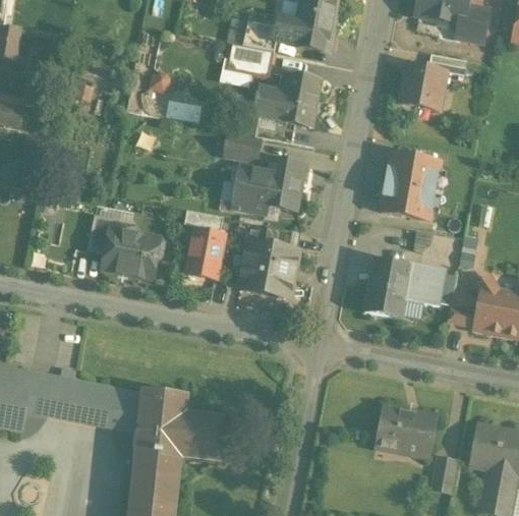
[(302,0),(299,21),(282,17),(280,29),(248,22),(244,47),(275,52),(275,54),(278,40),(296,43),(295,47),(331,53),(337,18),(335,18),(338,0),(302,0)]
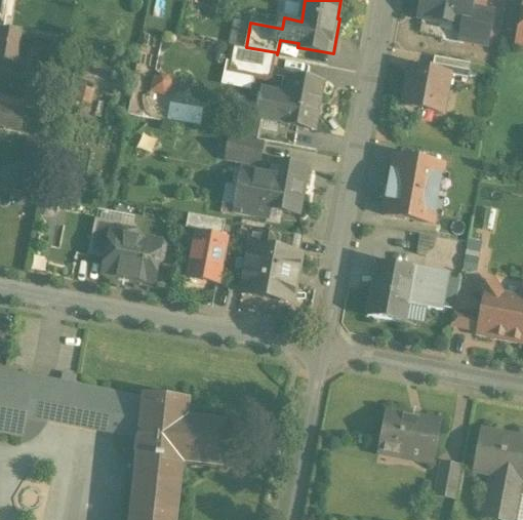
[(424,0),(421,16),(445,21),(445,26),(465,29),(467,30),(471,8),(472,0),(424,0)]
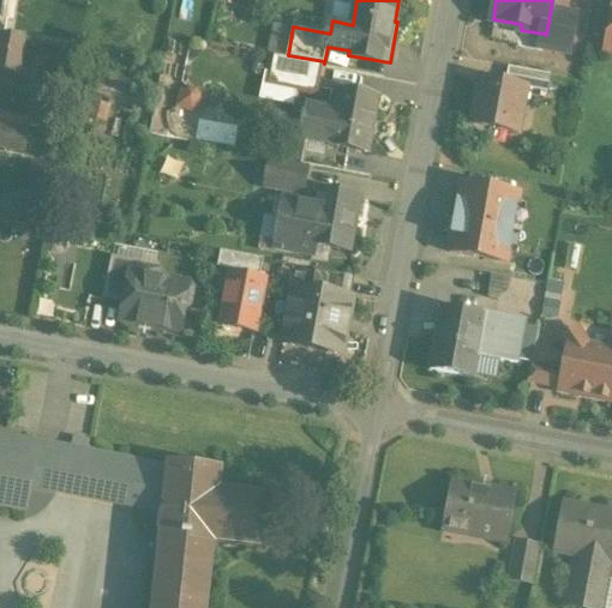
[(576,13),(551,10),(546,35),(544,34),(541,46),(569,52),(576,13)]
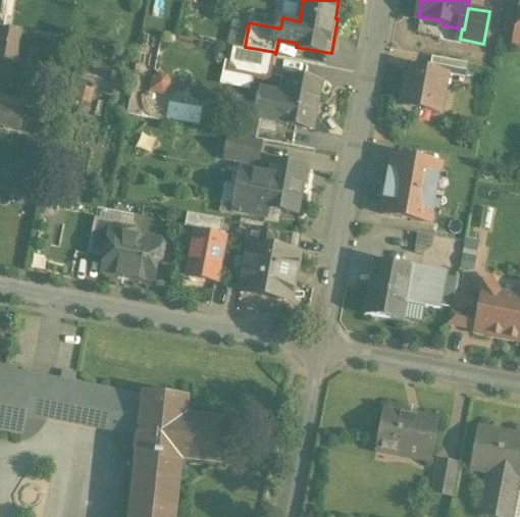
[(21,31),(1,28),(0,31),(0,58),(16,62),(21,31)]
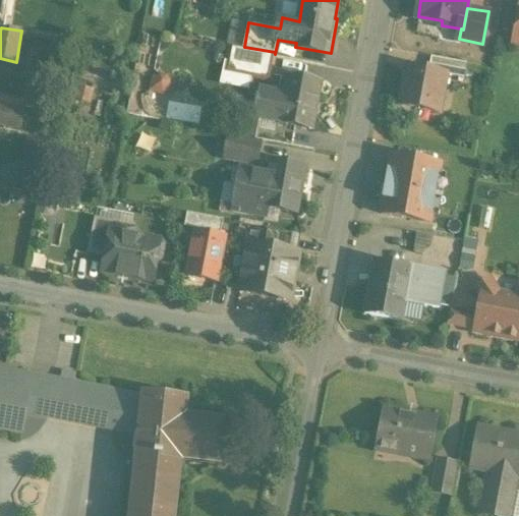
[(275,54),(232,46),(229,62),(243,65),(241,73),(271,79),(275,54)]
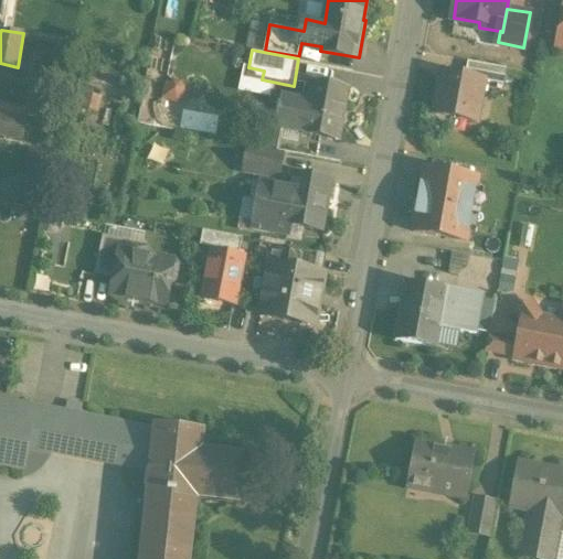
[(508,68),(469,61),(466,76),(485,79),(485,81),(505,84),(508,68)]
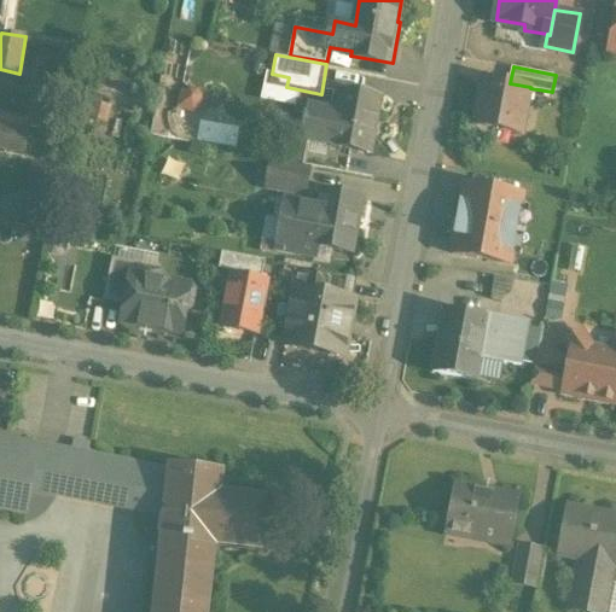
[(510,83),(484,77),(476,123),(523,132),(530,88),(530,87),(510,83)]
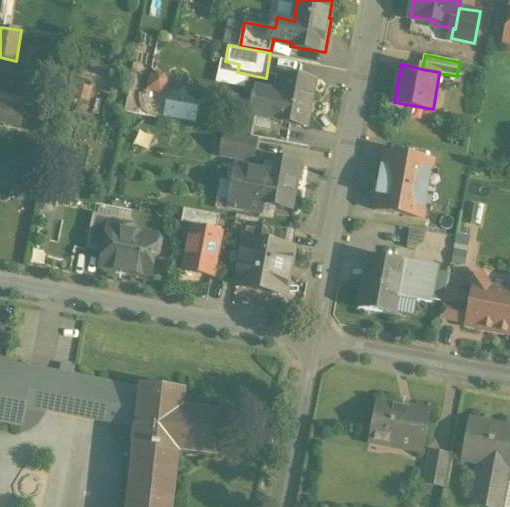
[(173,73),(154,72),(154,88),(172,89),(173,73)]
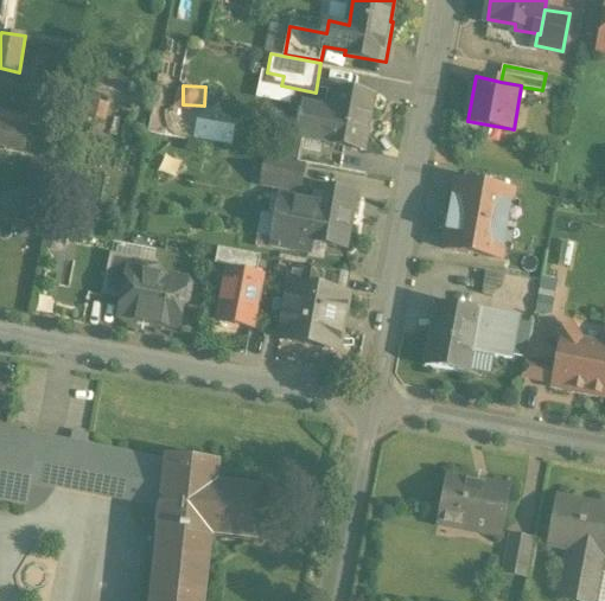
[(375,95),(336,88),(331,113),(325,141),(325,142),(365,149),(375,95)]
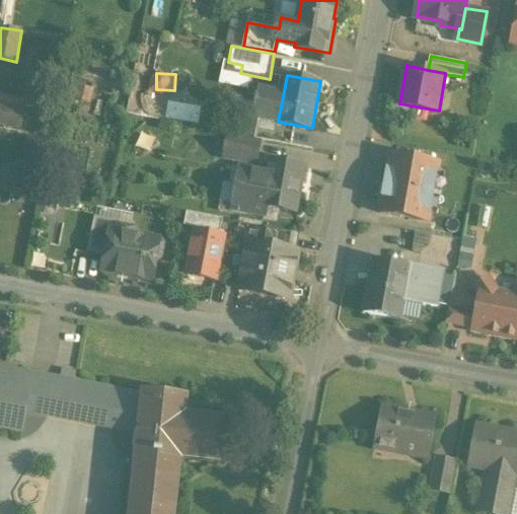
[(283,96),(263,92),(259,117),(278,121),(283,96)]
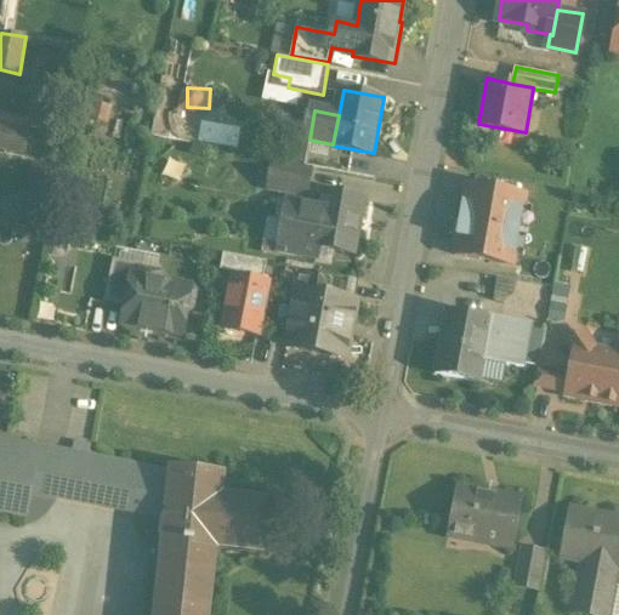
[(30,131),(0,125),(0,144),(27,151),(30,131)]
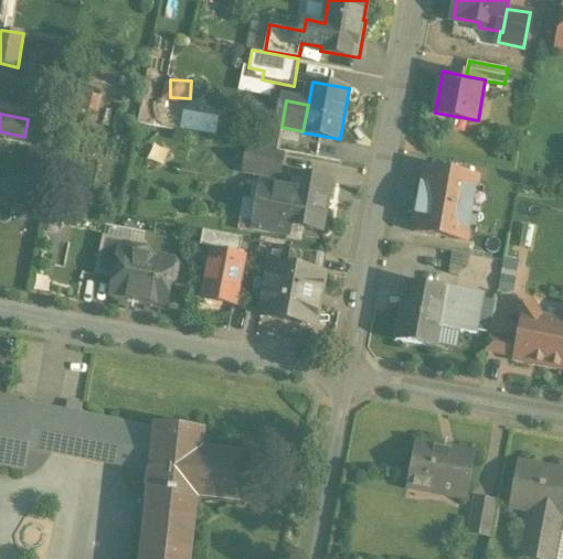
[(285,152),(248,146),(244,170),(280,176),(285,152)]
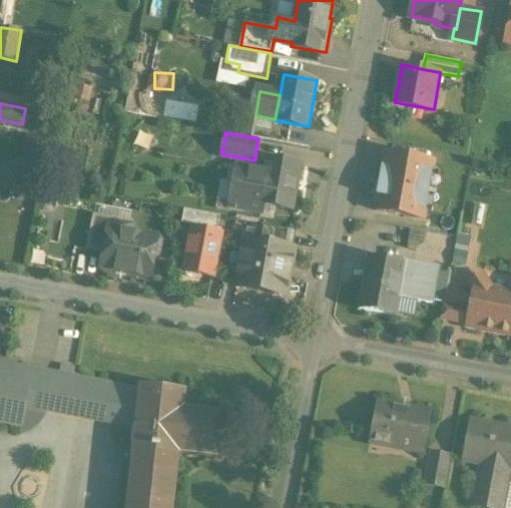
[(434,160),(387,151),(381,181),(377,180),(375,190),(379,191),(376,208),(424,216),(434,160)]
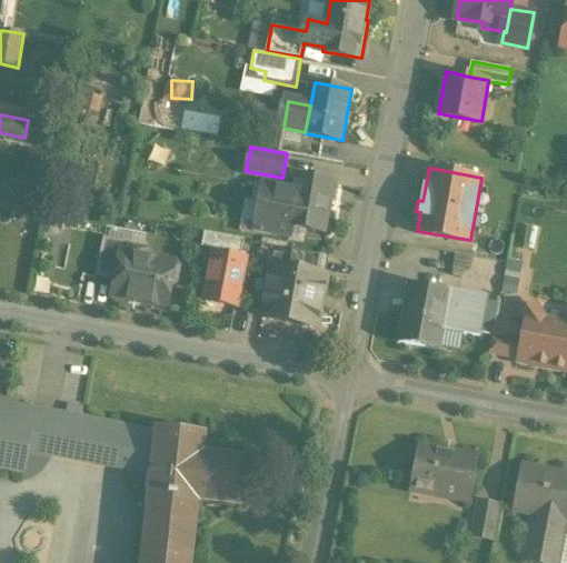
[(335,181),(297,174),(294,188),(288,223),(292,224),(326,230),(335,181)]
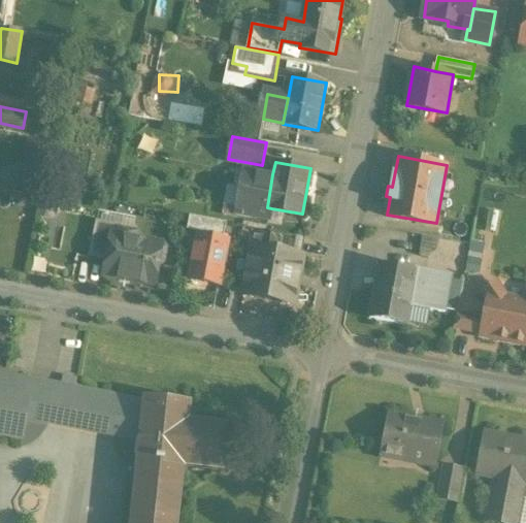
[(272,174),(245,169),(238,210),(270,217),(271,208),(267,207),(272,174)]
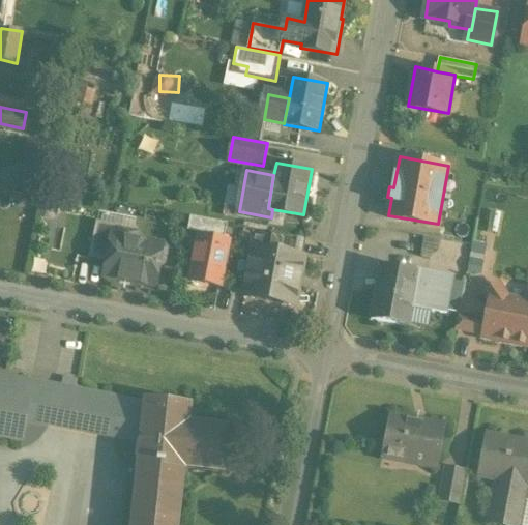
[(197,225),(214,227),(214,215),(198,214),(197,225)]
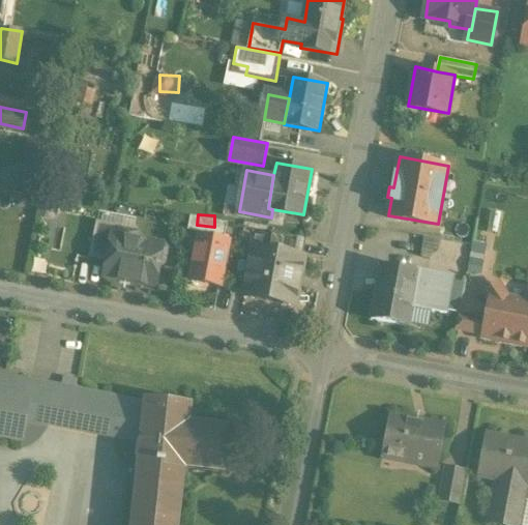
[(123,224),(97,219),(90,255),(108,259),(113,232),(121,234),(123,224)]
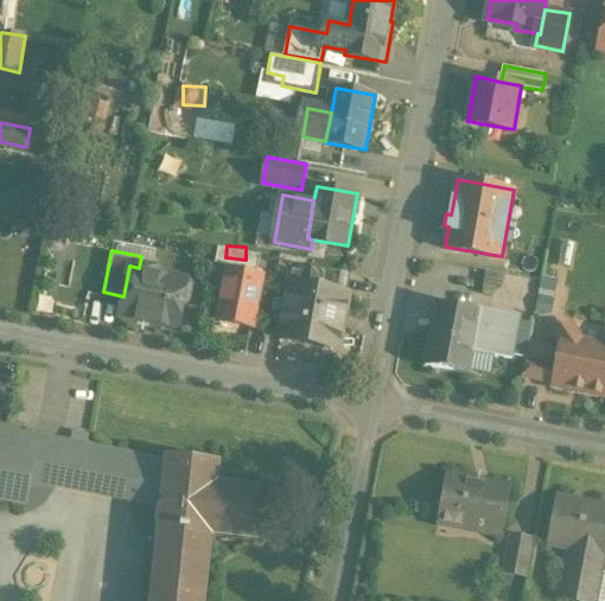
[(224,263),(214,317),(250,324),(261,272),(224,263)]
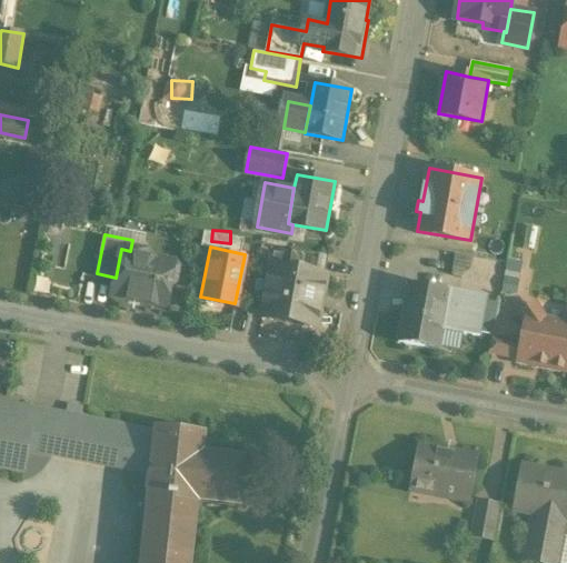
[(329,254),(291,247),(290,253),(288,268),(326,274),(329,254)]
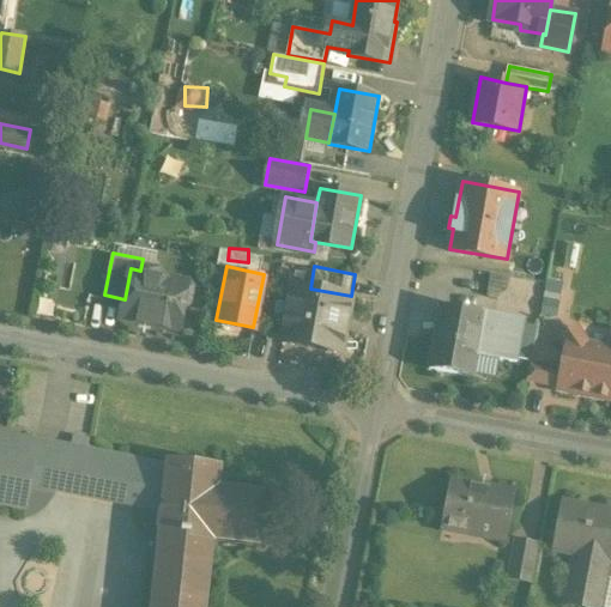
[(140,271),(131,268),(125,299),(122,316),(181,327),(186,303),(176,301),(180,278),(140,271)]
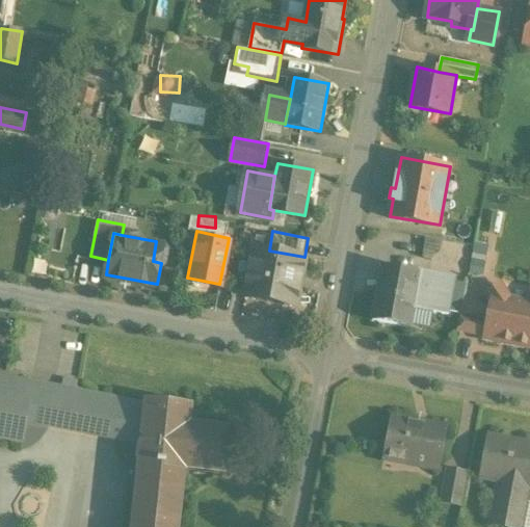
[(305,257),(269,251),(271,237),(257,234),(246,294),(297,304),(306,257),(305,257)]
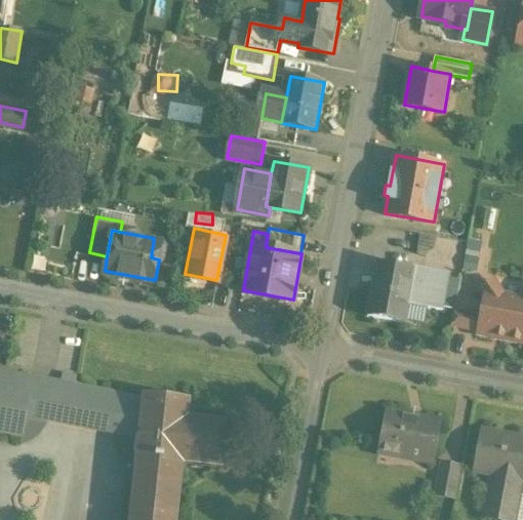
[(414,268),(378,262),(369,314),(405,320),(408,302),(414,268)]
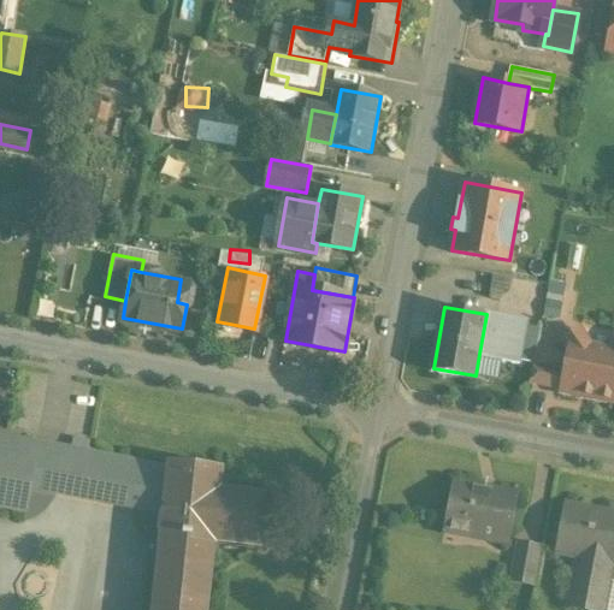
[(529,320),(488,312),(486,314),(479,354),(520,362),(529,320)]
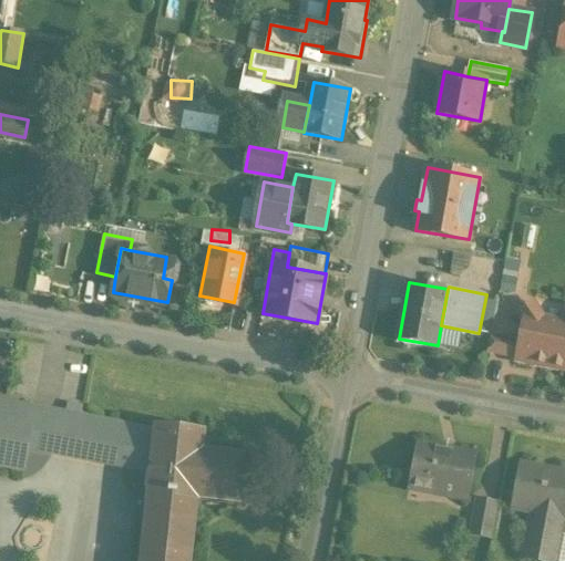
[(564,320),(545,317),(535,301),(519,312),(524,321),(524,322),(517,355),(517,357),(564,366),(564,320)]
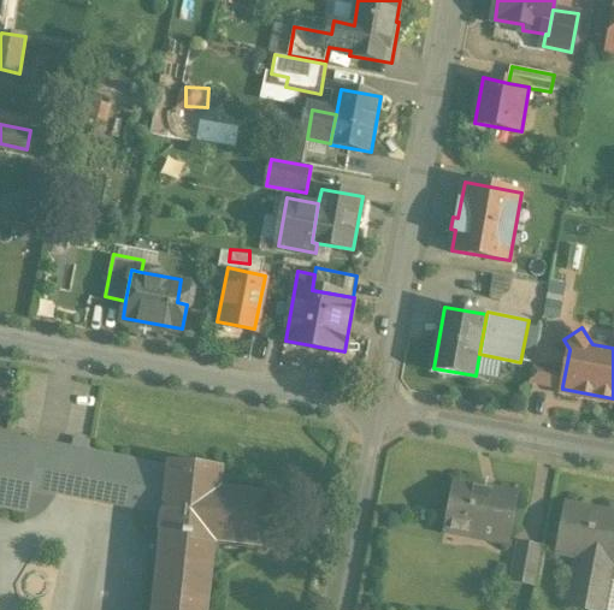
[(570,350),(537,344),(531,380),(562,386),(570,350)]
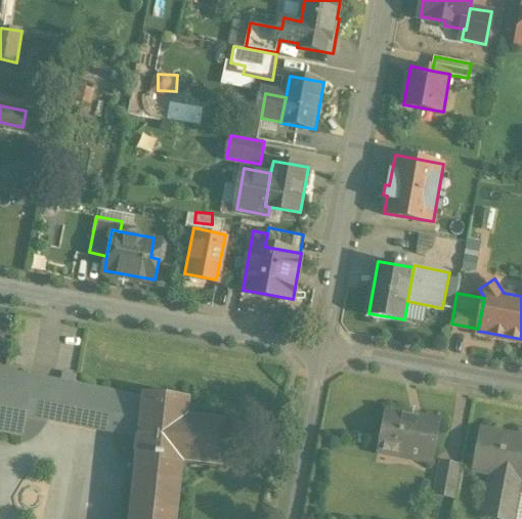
[(188,397),(145,393),(145,395),(28,373),(25,388),(0,383),(0,427),(24,432),(27,415),(140,435),(140,436),(141,436),(132,518),(175,518),(182,460),(228,465),(233,421),(186,416),(188,397)]
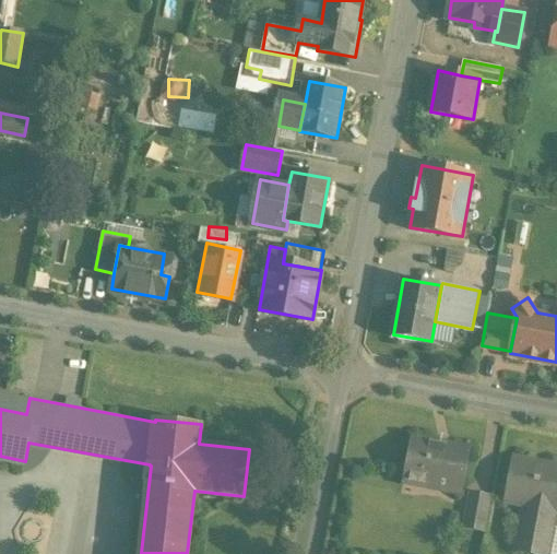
[(471,447),(413,436),(404,480),(462,491),(471,447)]
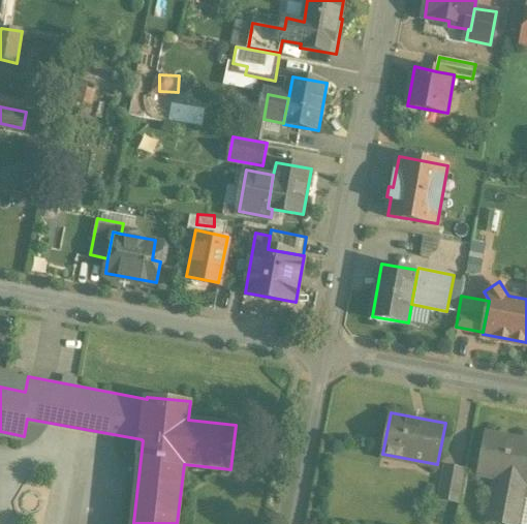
[(526,439),(487,431),(478,471),(479,472),(481,467),(502,471),(501,476),(525,481),(526,482),(526,439)]
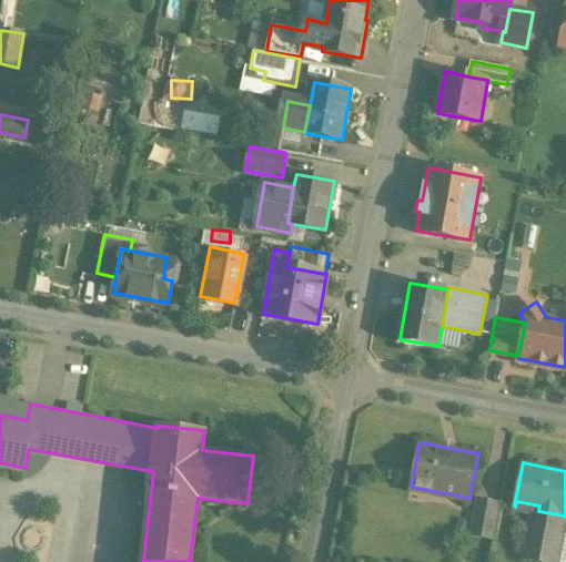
[(497,501),(479,498),(473,533),(491,537),(497,501)]
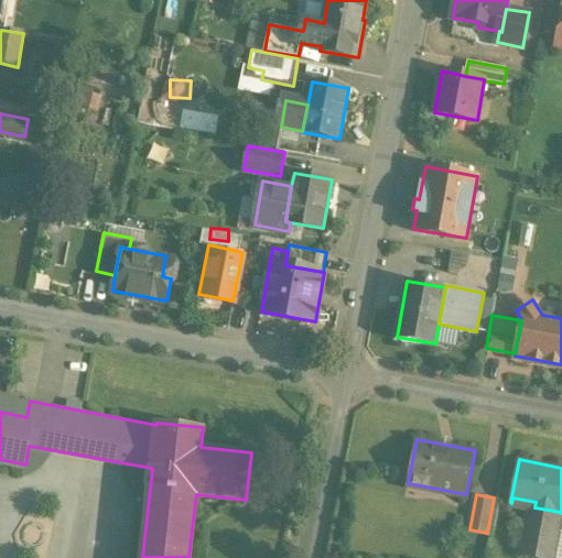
[(550,557),(560,512),(535,507),(527,553),(522,551),(521,554),(546,557),(550,557)]
